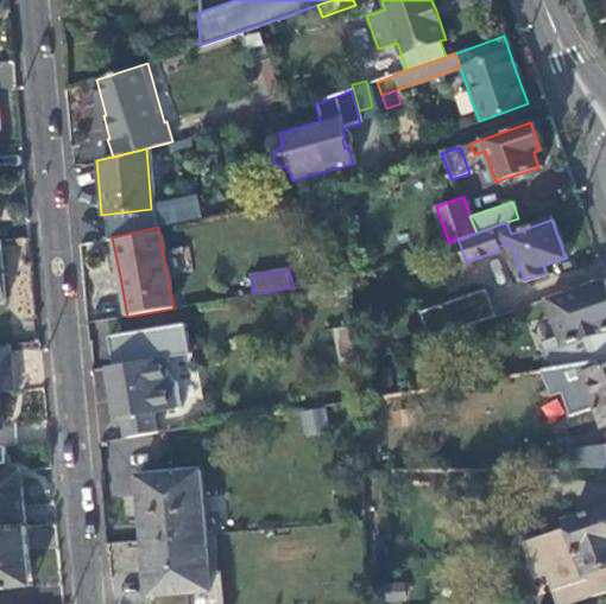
[(351,294),(348,278),(333,280),(336,297),(351,294)]
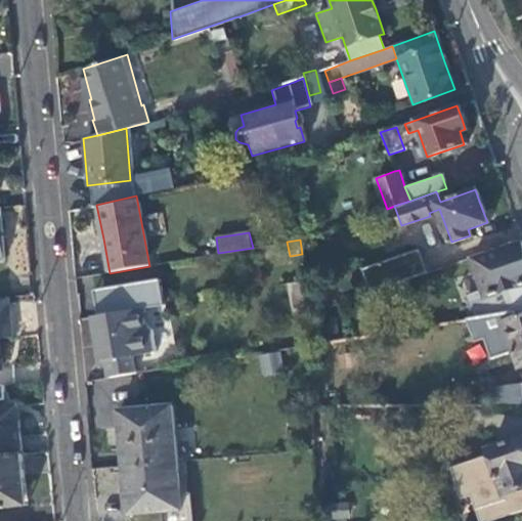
[(488,297),(495,314),(515,311),(517,317),(521,315),(521,249),(519,240),(468,257),(483,299),(488,297)]
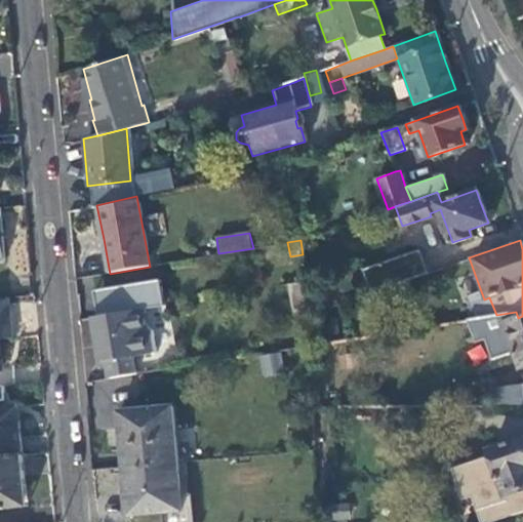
[(361,267),(369,289),(426,271),(418,248),(361,267)]
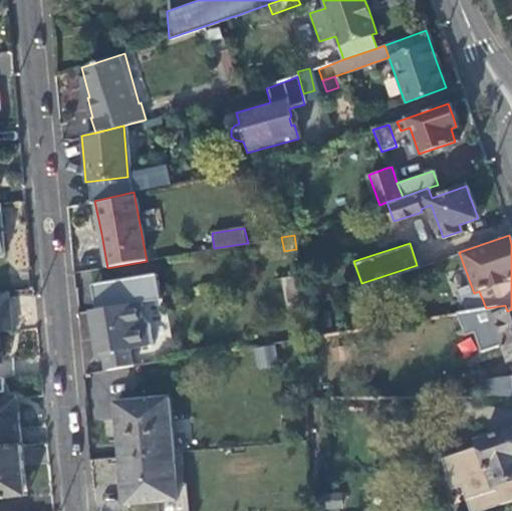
[(286,304),(307,301),(303,274),(282,278),(286,304)]
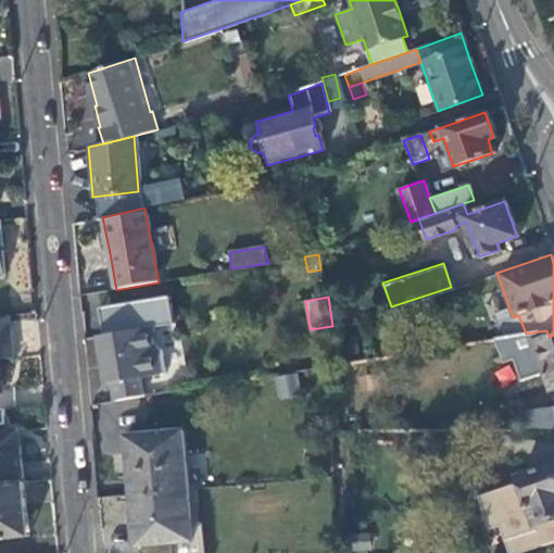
[(10,335),(9,316),(0,316),(0,346),(11,344),(10,335)]
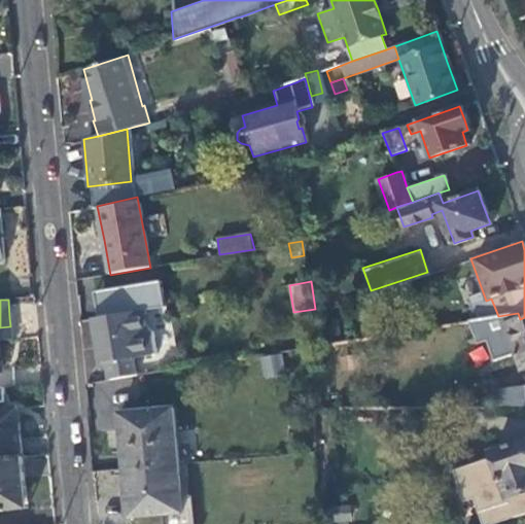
[(145,311),(93,320),(96,339),(99,358),(106,357),(107,367),(109,381),(137,376),(135,358),(158,355),(154,333),(148,327),(145,311)]
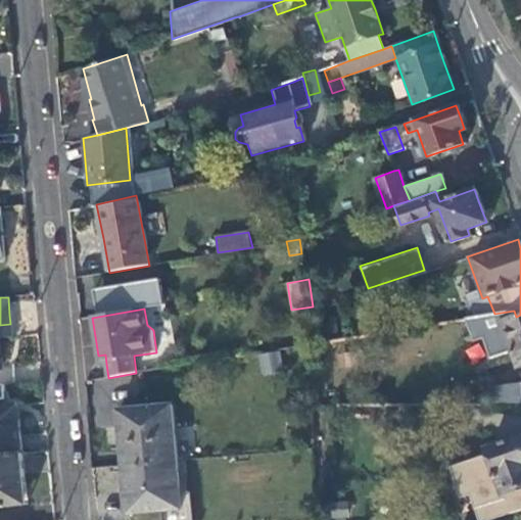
[(517,369),(520,367),(520,315),(516,317),(501,322),(517,369)]
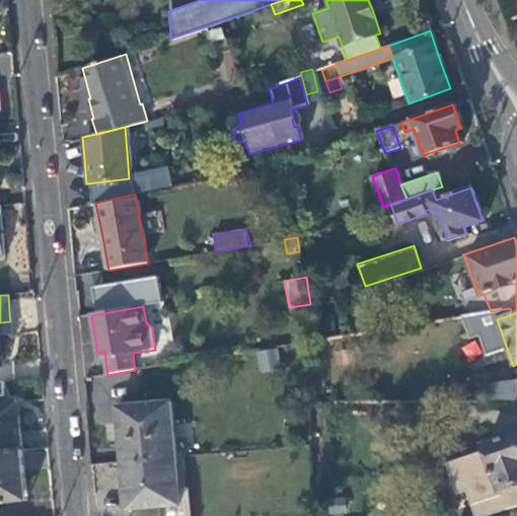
[(0,333),(11,333),(10,321),(0,322),(0,333)]
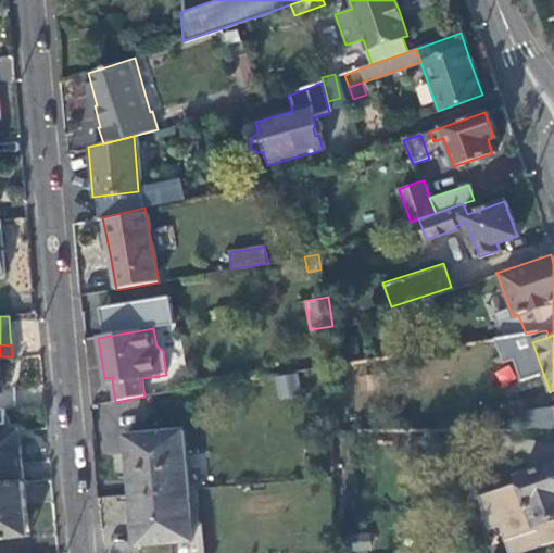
[(274,392),(296,392),(296,372),(274,372),(274,392)]
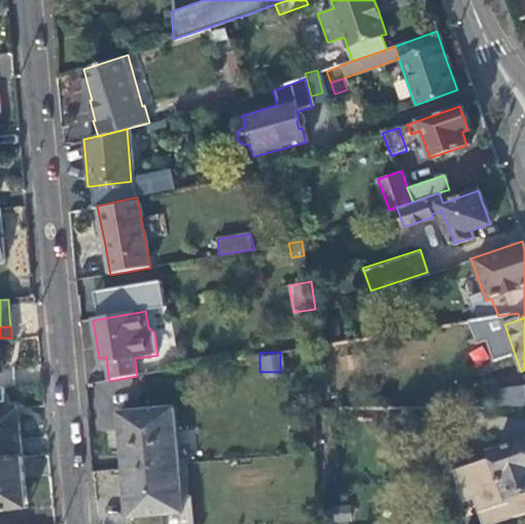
[(106,357),(99,358),(100,368),(107,367),(106,357)]
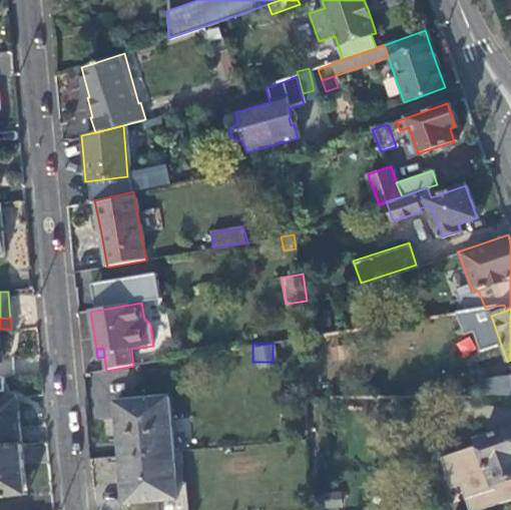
[(104,388),(130,383),(127,370),(102,375),(104,388)]
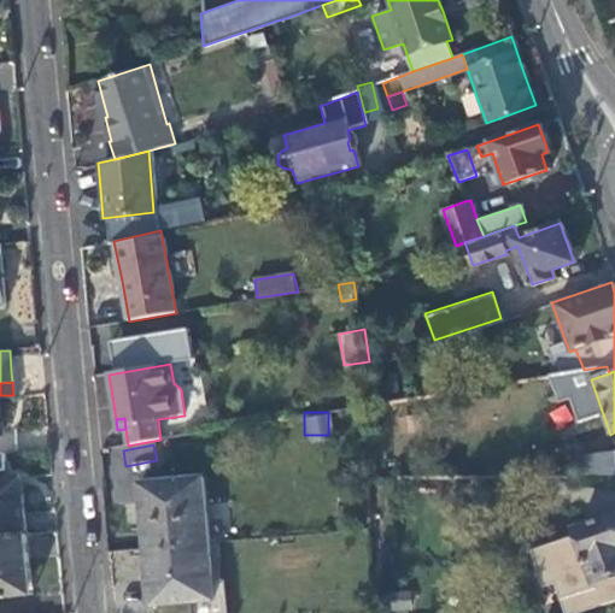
[(583,475),(614,475),(614,449),(583,449),(583,475)]
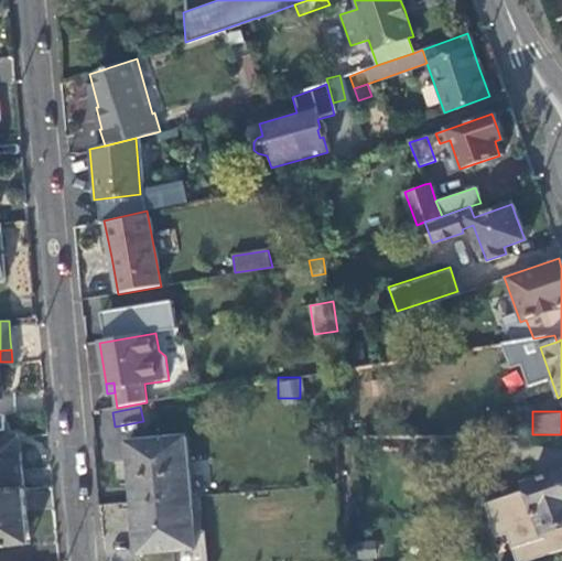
[(0,491),(24,488),(22,462),(20,435),(0,438),(0,491)]
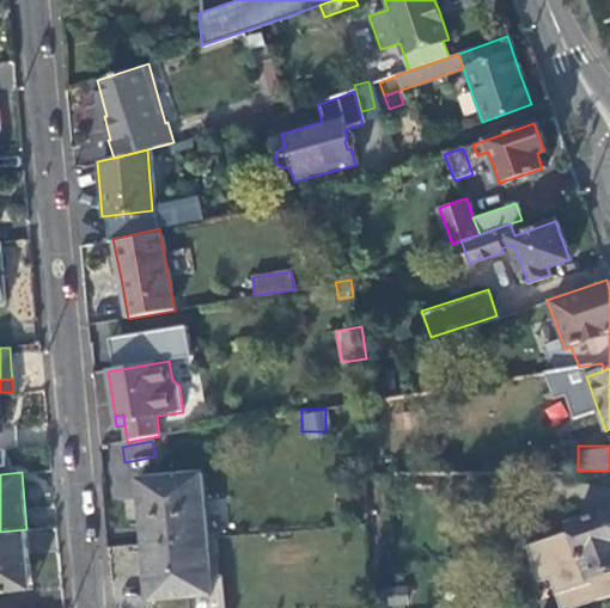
[(206,538),(200,472),(188,472),(139,477),(141,509),(145,542),(206,538)]
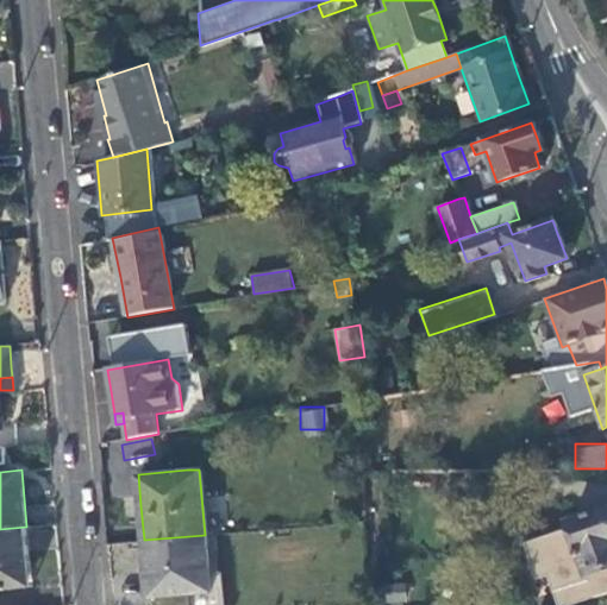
[(563,604),(577,604),(606,593),(606,509),(570,523),(573,530),(531,547),(537,563),(548,560),(563,604)]
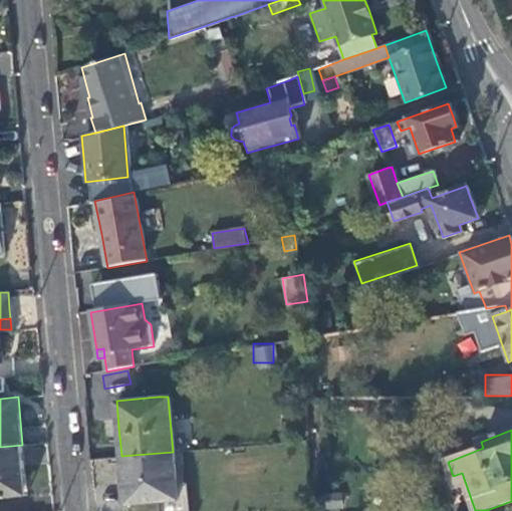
[(25,470),(22,445),(0,447),(0,497),(27,495),(25,470)]
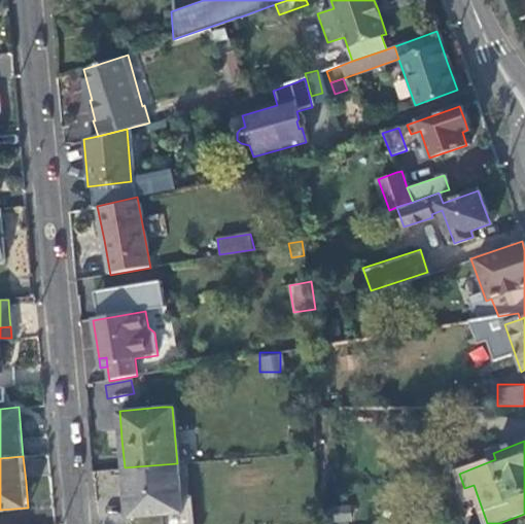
[(181,512),(177,463),(125,467),(127,490),(129,517),(181,512)]
